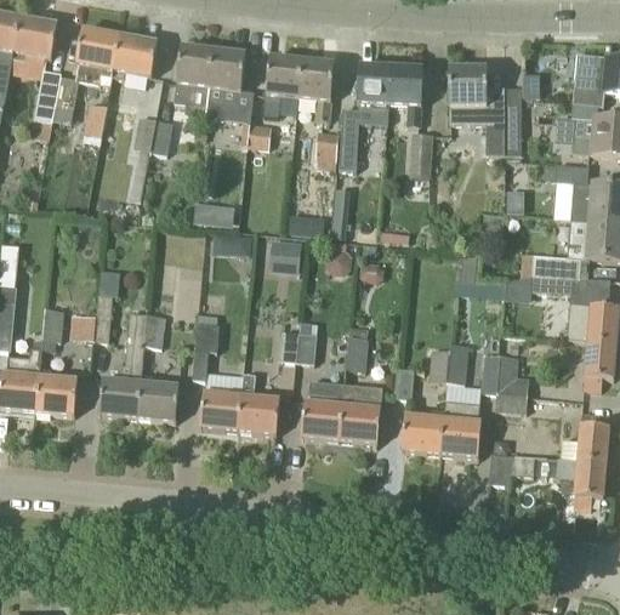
[(0,56),(12,60),(13,52),(20,17),(0,13),(0,56)]
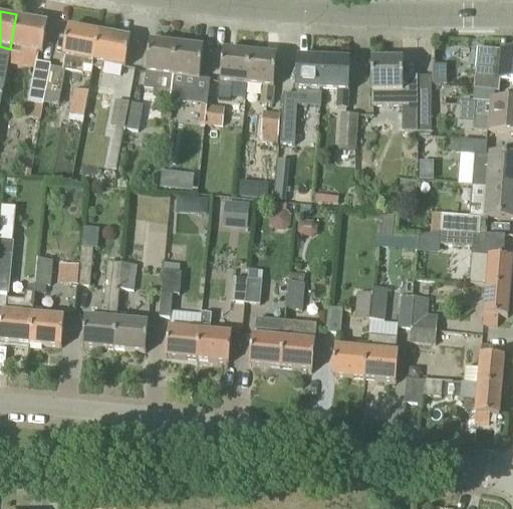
[(8,60),(33,65),(35,58),(36,48),(42,49),(47,20),(16,14),(11,43),(10,49),(8,60)]
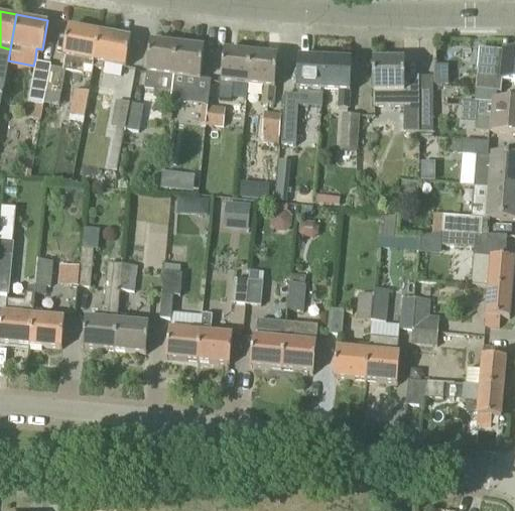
[(91,73),(93,65),(99,29),(68,24),(62,53),(65,53),(62,67),(49,65),(45,90),(59,93),(65,67),(91,73)]
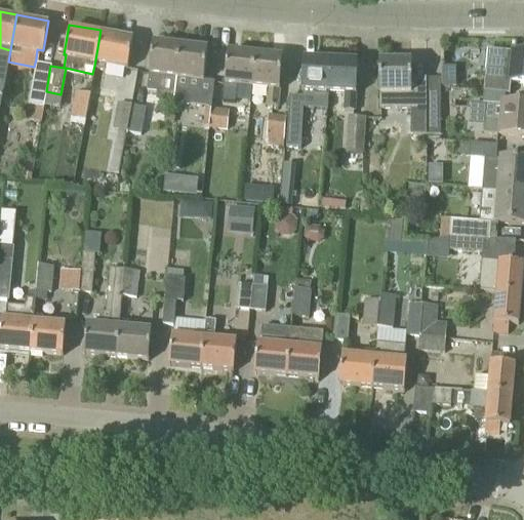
[(127,66),(132,36),(101,30),(94,66),(105,68),(106,63),(127,66)]
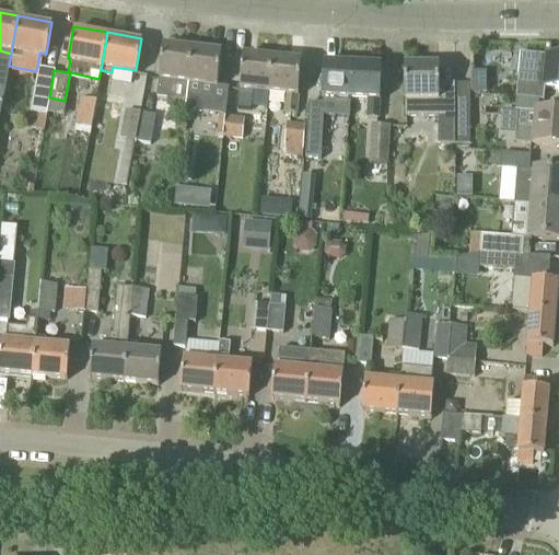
[(191,46),(163,43),(156,94),(186,99),(187,80),(191,46)]
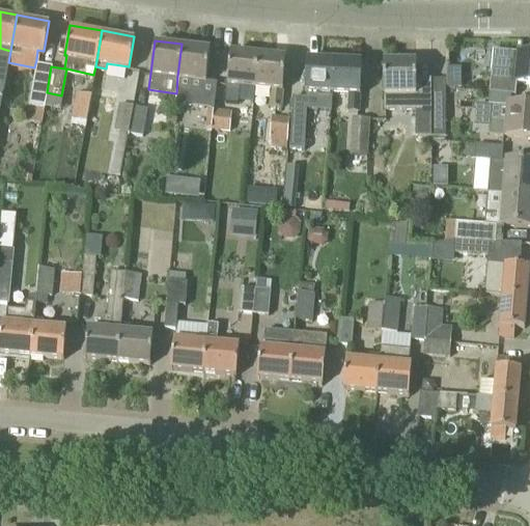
[(182,44),(177,76),(195,78),(193,104),(214,106),(217,80),(205,78),(210,47),(182,44)]
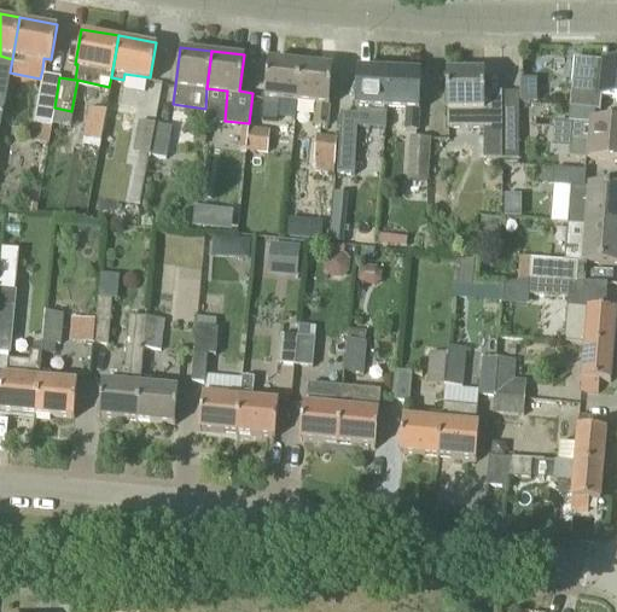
[(599,108),(600,93),(616,93),(616,58),(603,57),(574,54),(572,74),(570,89),(569,104),(599,108)]
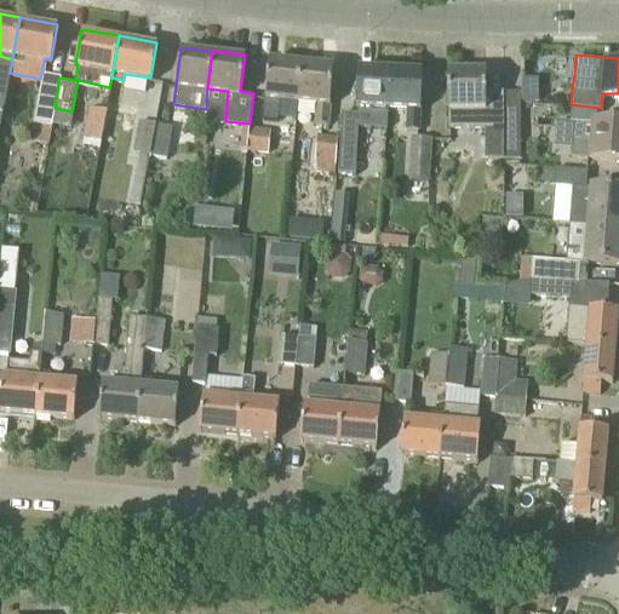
[(297,99),(301,61),(269,58),(263,115),(276,116),(278,97),(297,99)]
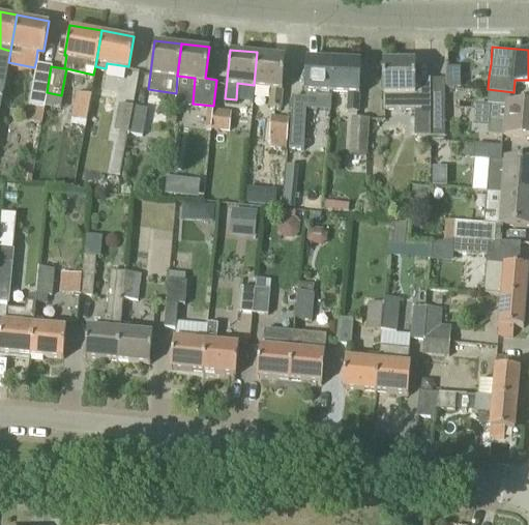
[(280,105),(285,55),(257,52),(254,85),(270,86),(268,103),(280,105)]
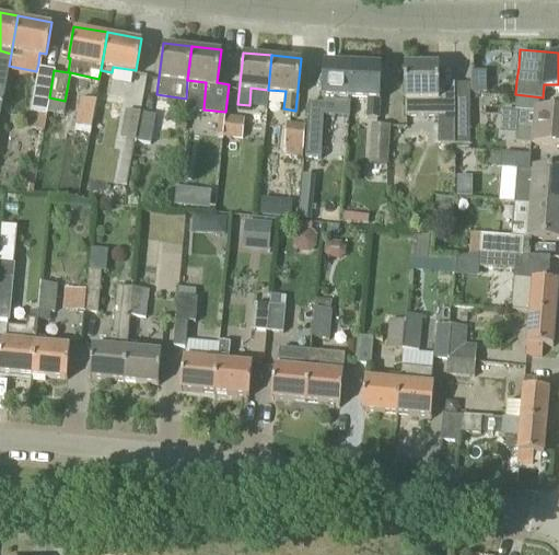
[(350,95),(352,61),(323,59),(321,100),(307,100),(307,122),(305,146),(305,150),(321,151),(323,112),(332,113),(333,94),(350,95)]
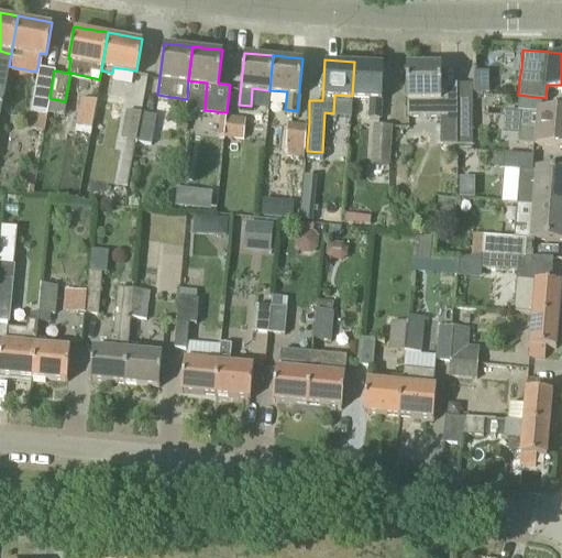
[(381,116),(383,63),(354,62),(352,96),(370,97),(368,115),(381,116)]
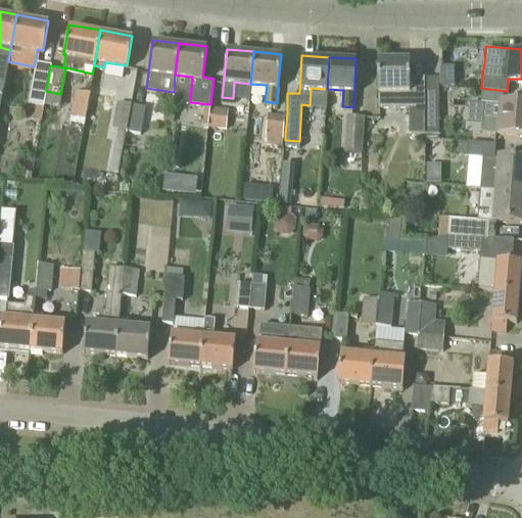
[(409,83),(409,58),(377,58),(377,90),(378,90),(378,105),(408,105),(408,132),(424,132),(424,93),(424,83),(409,83)]
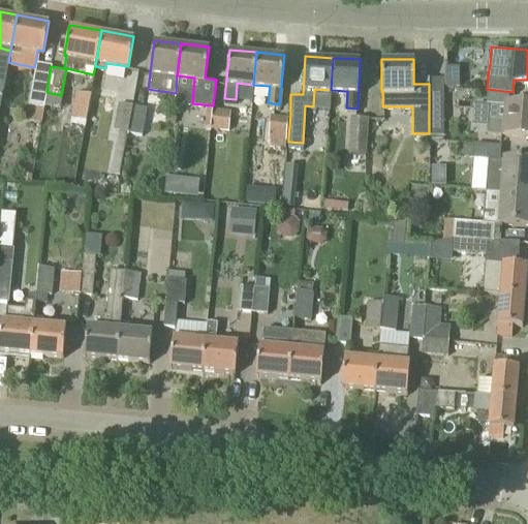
[(34,67),(28,102),(43,105),(44,103),(47,92),(51,66),(52,63),(36,60),(34,67)]
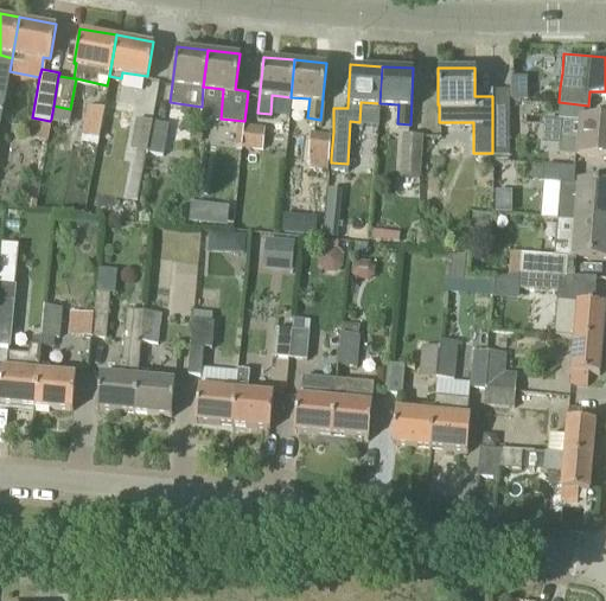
[(510,74),(510,97),(525,97),(525,74),(510,74)]
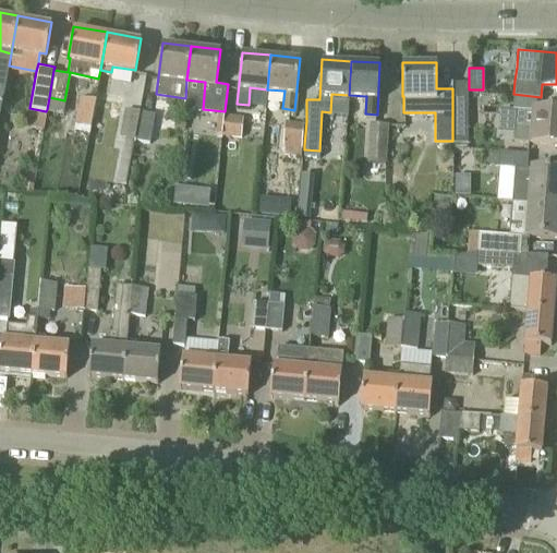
[(91,124),(95,97),(80,93),(74,120),(75,121),(91,124)]
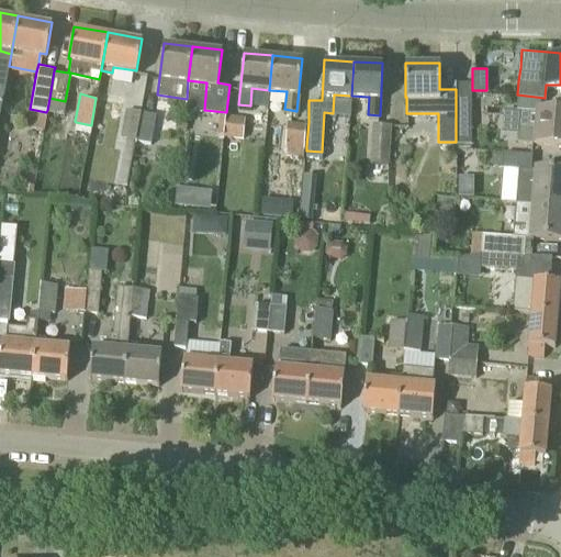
[(456,142),(471,142),(471,100),(456,100),(456,142)]
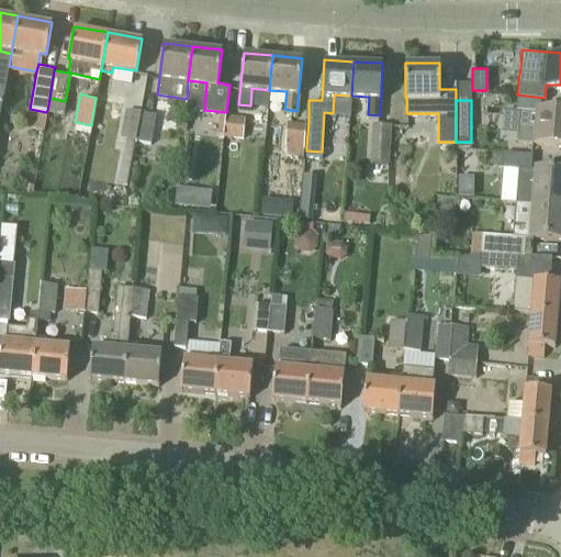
[(560,143),(560,110),(538,109),(519,108),(517,138),(536,141),(560,143)]
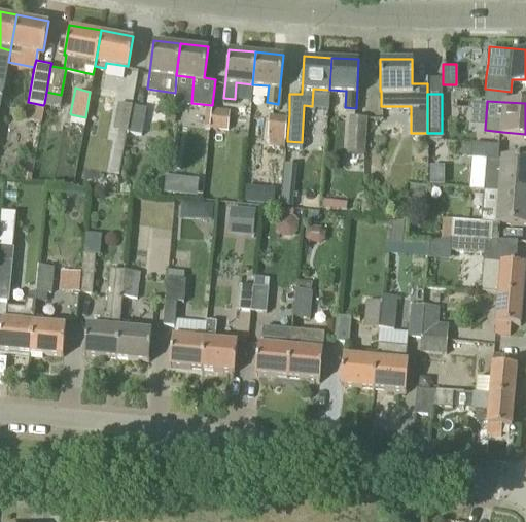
[(128,128),(132,103),(117,102),(114,129),(127,130),(128,128)]
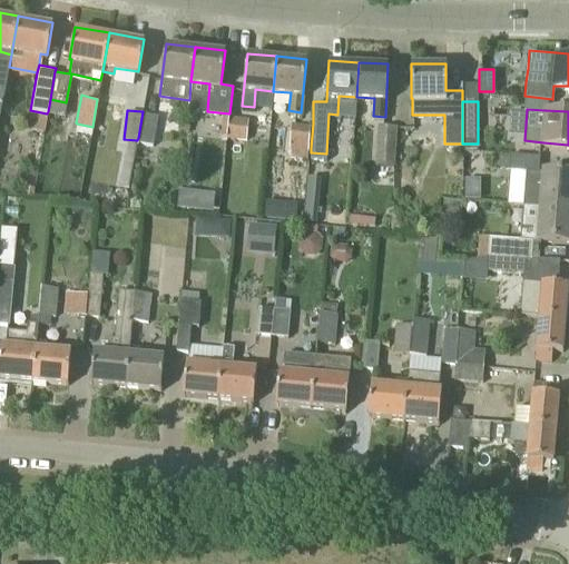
[(143,111),(138,138),(154,141),(158,114),(143,110),(143,111)]
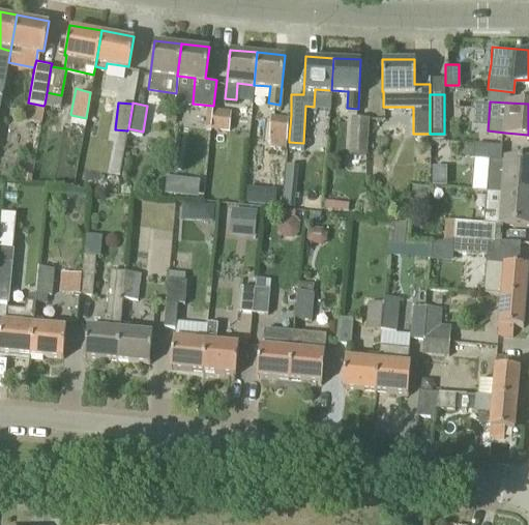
[(231,109),(213,107),(212,107),(209,125),(229,128),(231,109)]
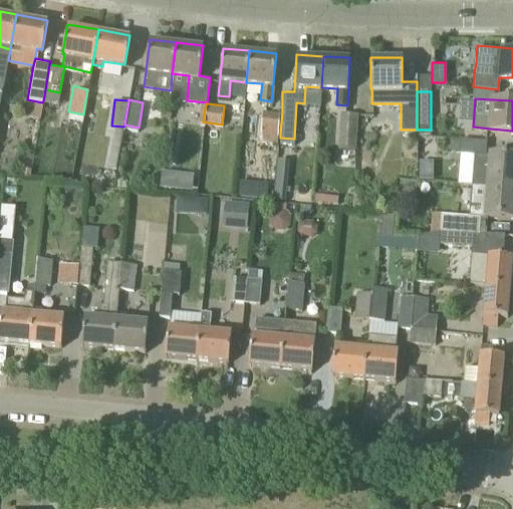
[(276,134),(280,134),(282,111),(263,109),(260,132),(261,132),(261,137),(263,137),(262,138),(274,140),(276,134)]
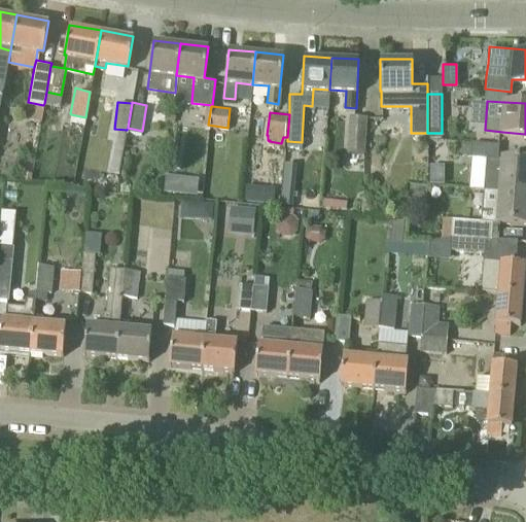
[(363,150),(364,113),(348,113),(347,149),(363,150)]
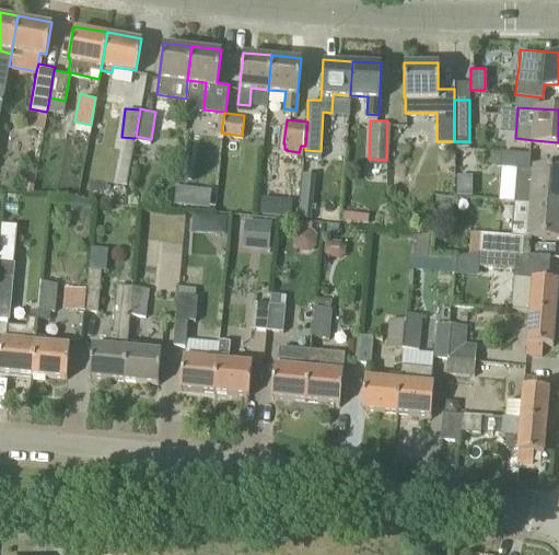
[(527,166),(530,151),(501,149),(500,151),(500,161),(499,165),(516,166),(514,199),(558,203),(558,169),(534,168),(527,166)]
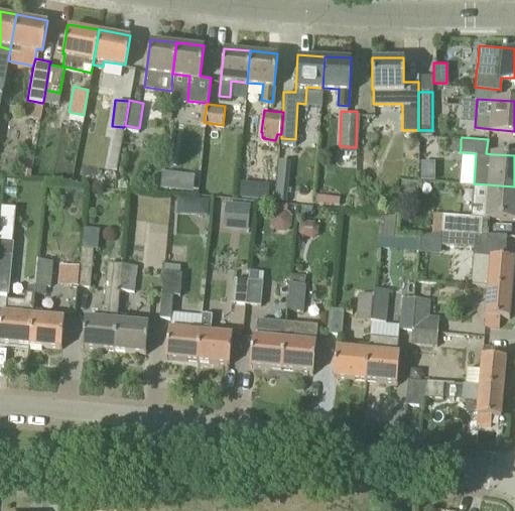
[(448,138),(447,147),(461,148),(461,139),(448,138)]
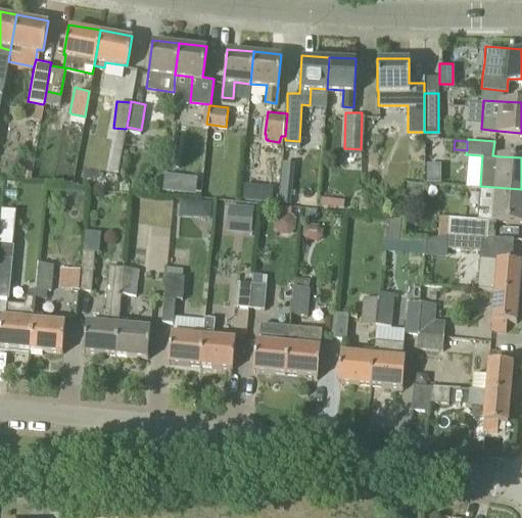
[(521,221),(521,189),(480,186),(477,218),(448,216),(447,234),(487,237),(487,235),(489,219),(494,220),(494,219),(521,221)]
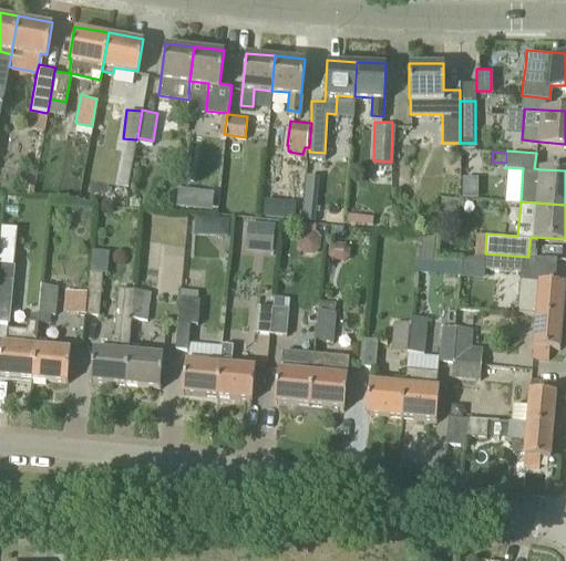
[(249,218),(249,248),(275,249),(275,218),(249,218)]
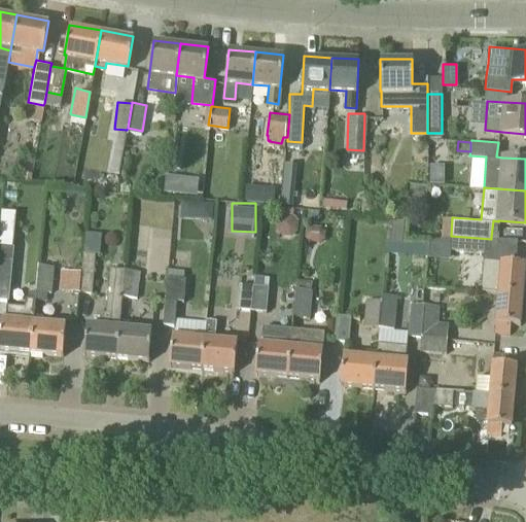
[(0,275),(10,277),(12,257),(14,233),(0,231),(0,275)]
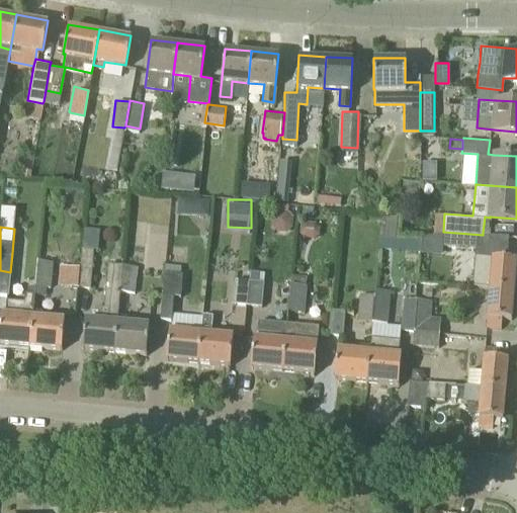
[(483,235),(443,232),(442,243),(476,246),(472,283),(490,284),(513,287),(516,257),(506,257),(507,247),(508,234),(483,233),(483,235)]
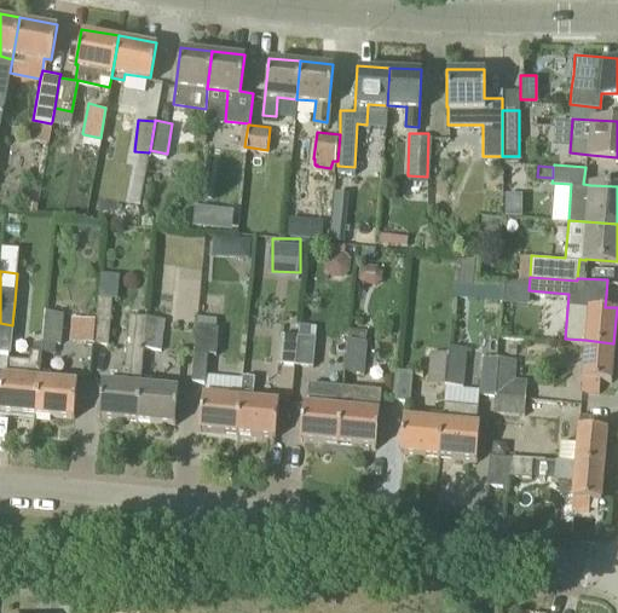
[(503,285),(486,284),(485,296),(503,298),(503,285)]
